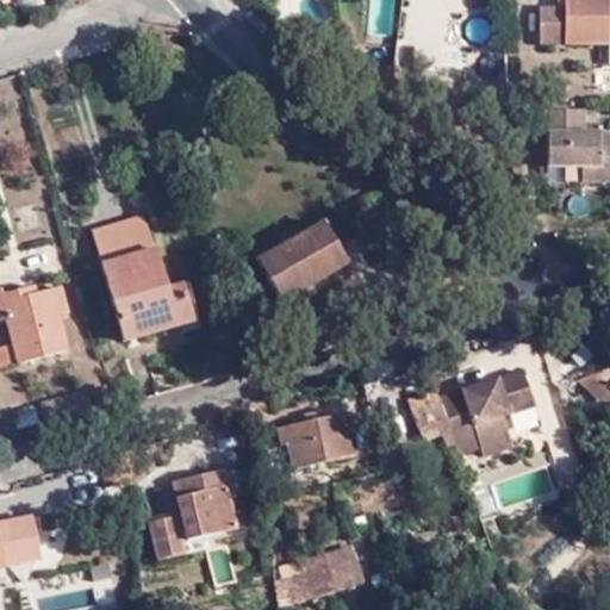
[(609,0),(566,0),(567,6),(542,6),(542,42),(609,42),(609,0)]
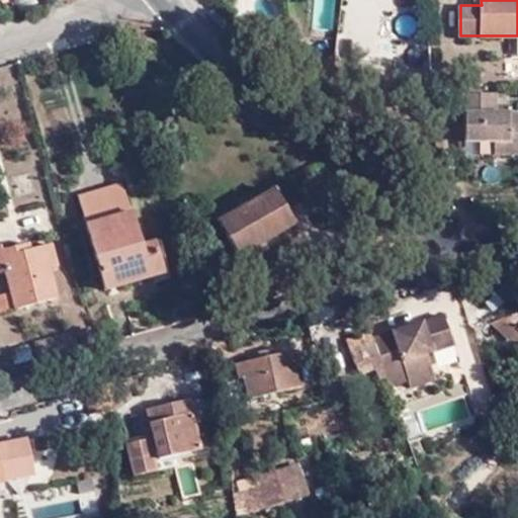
[(517,110),(496,111),(496,92),(463,93),(464,141),(494,141),(494,152),(517,151),(517,110)]
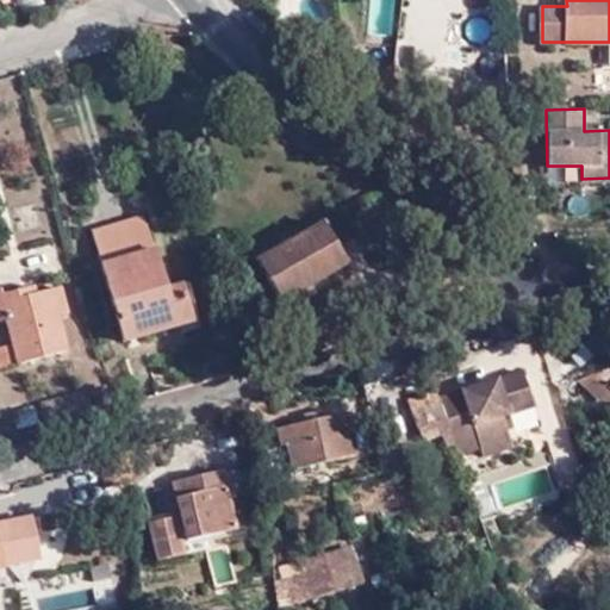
[(555,182),(582,182),(582,166),(555,166),(555,182)]
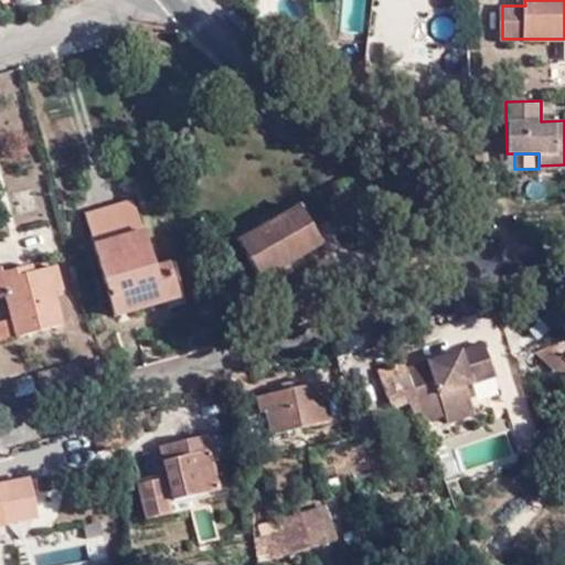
[(126,292),(130,309),(176,296),(169,268),(156,273),(135,199),(86,213),(109,298),(126,292)]
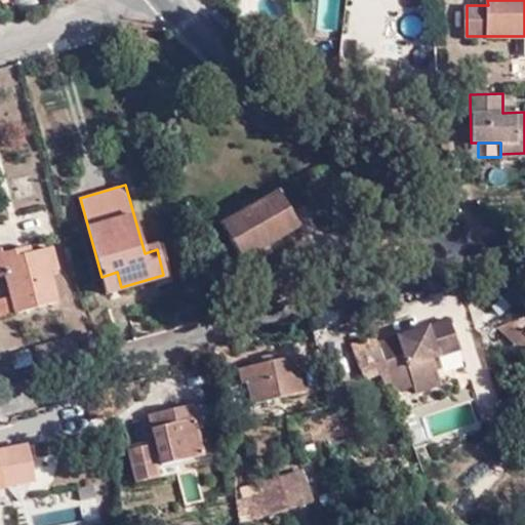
[(257,251),(270,245),(299,229),(278,191),(221,223),(242,260),(257,251)]
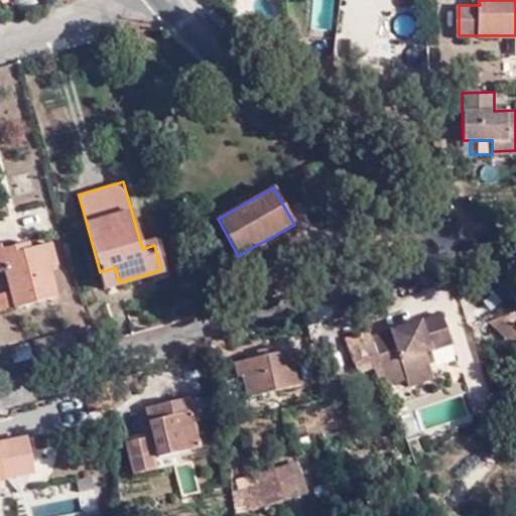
[(269,247),(265,241),(253,247),(257,254),(269,247)]
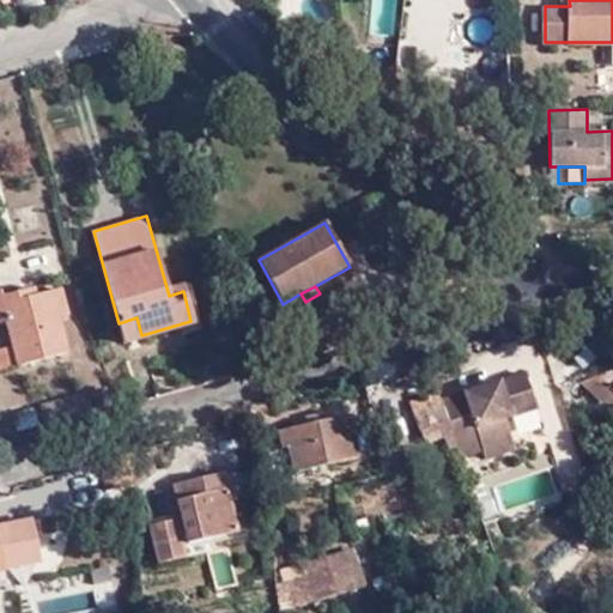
[(16,346),(20,366),(70,352),(53,292),(26,298),(23,291),(4,296),(2,290),(0,290),(0,322),(8,321),(16,346)]
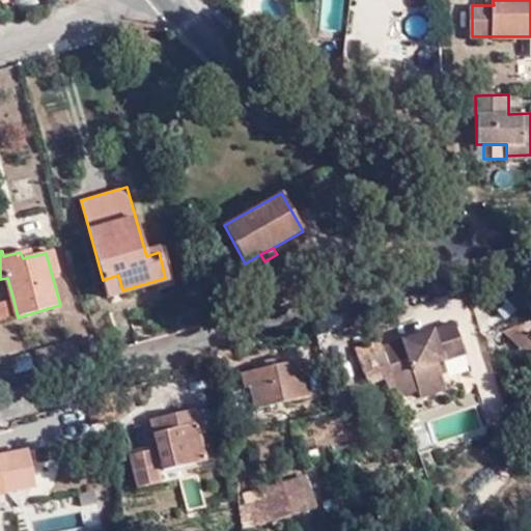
[(107,295),(122,290),(118,275),(103,280),(107,295)]
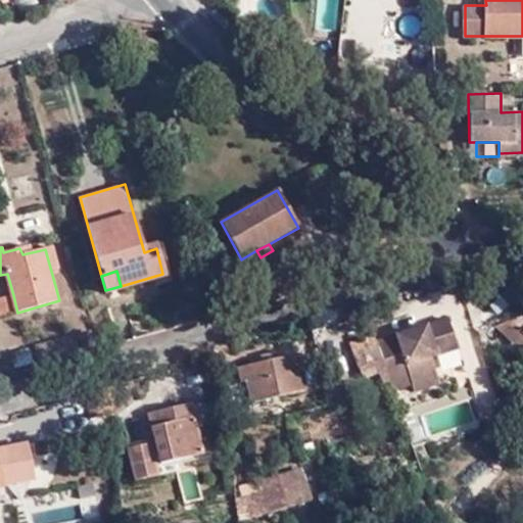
[(0,317),(17,313),(13,295),(0,298),(0,317)]
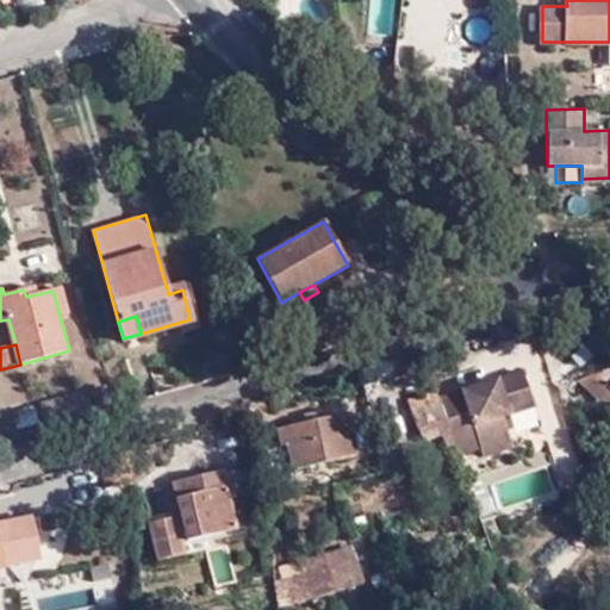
[(587,383),(609,403),(609,366),(598,371),(587,383)]
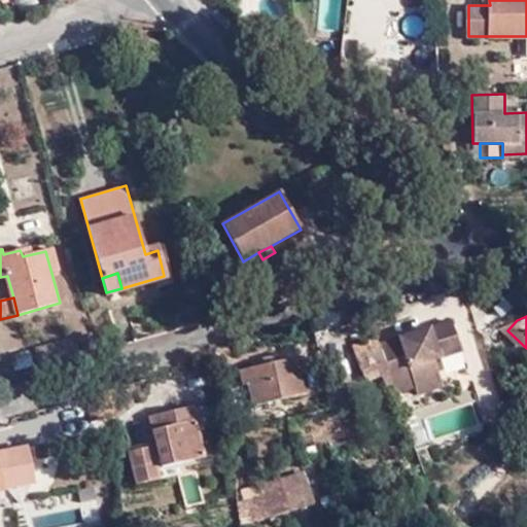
[(379,342),(396,395),(417,389),(444,381),(437,360),(463,352),(452,318),(379,342)]
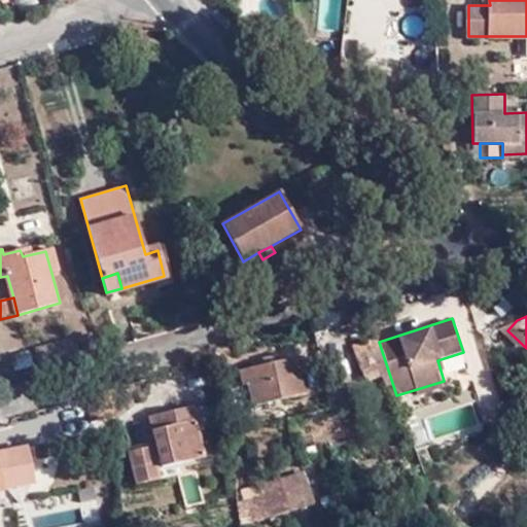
[(76,338),(36,350),(41,367),(81,356),(76,338)]
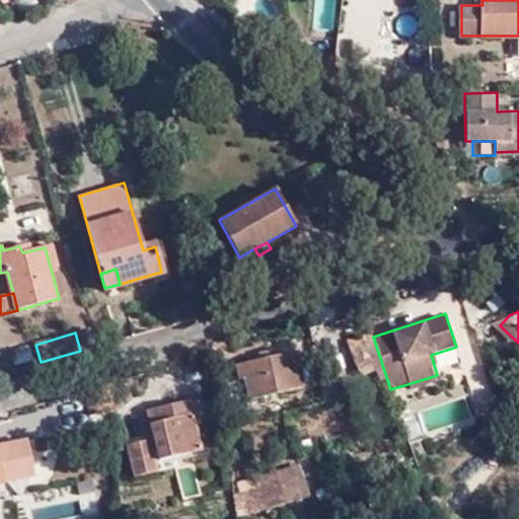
[(246,382),(249,401),(303,391),(295,355),(238,366),(241,383),(246,382)]
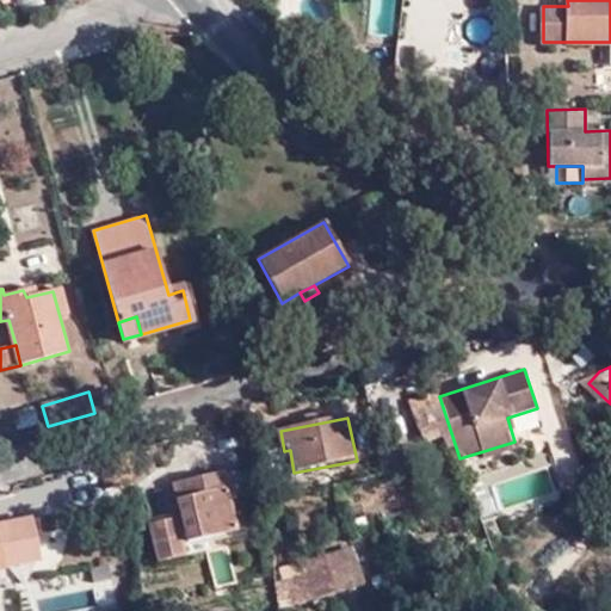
[(514,442),(483,451),(487,460),(517,450),(514,442)]
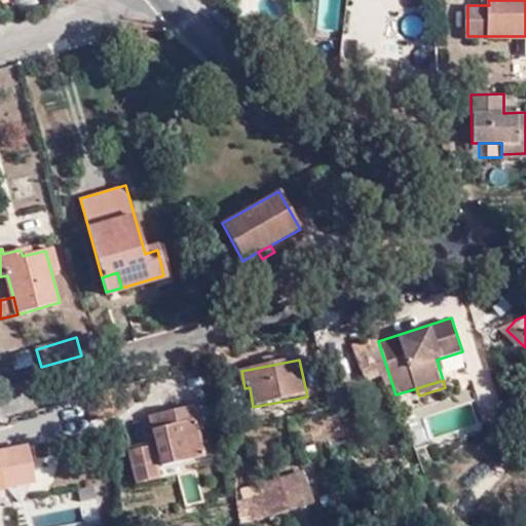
[(159,464),(177,460),(201,455),(190,405),(148,414),(156,451),(159,464)]
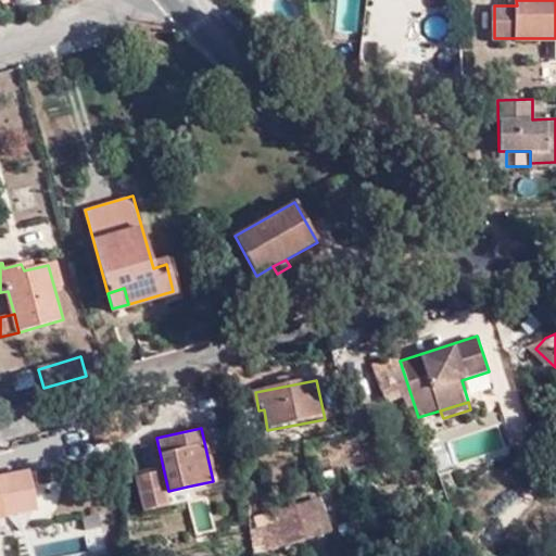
[(165,503),(160,478),(159,470),(135,475),(141,508),(165,503)]
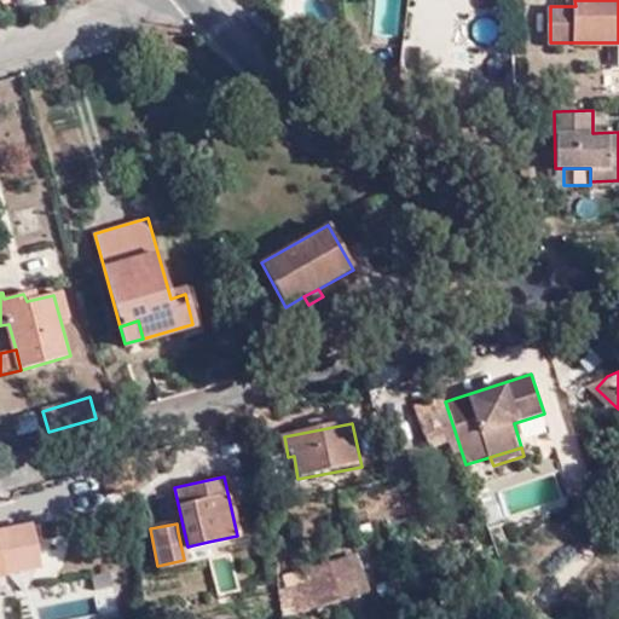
[(0,573),(4,573),(40,566),(32,525),(0,531),(0,573)]
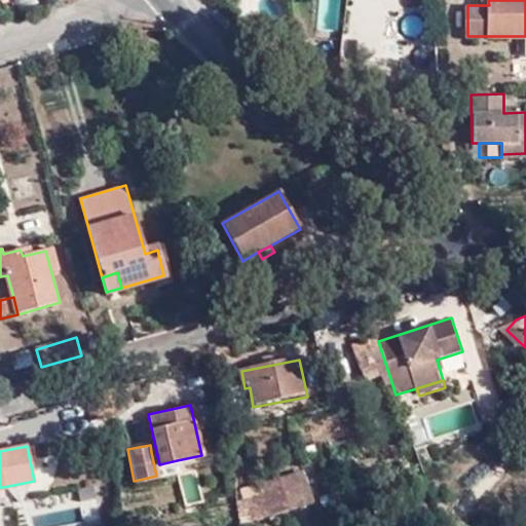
[(156,451),(151,452),(156,476),(179,471),(177,460),(159,464),(156,451)]
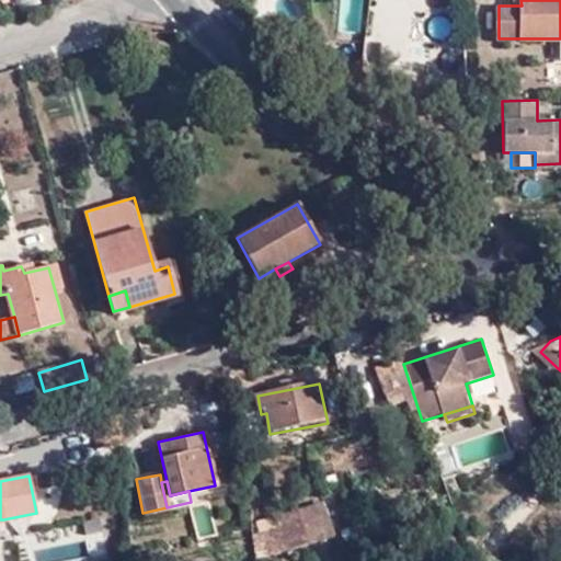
[(281,518),(254,525),(260,557),(333,537),(324,506),(297,513),(281,518)]
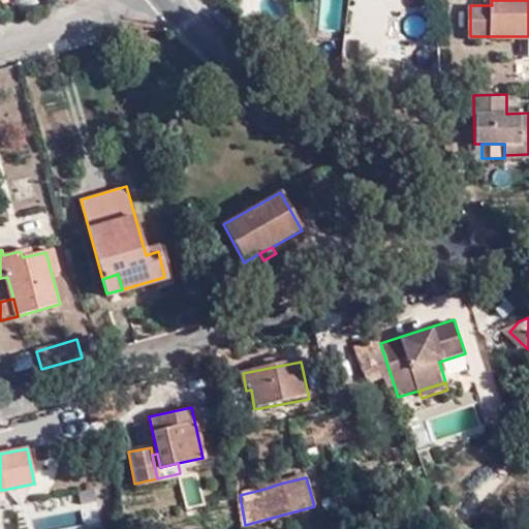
[(157,478),(134,484),(134,487),(157,480),(157,478)]
